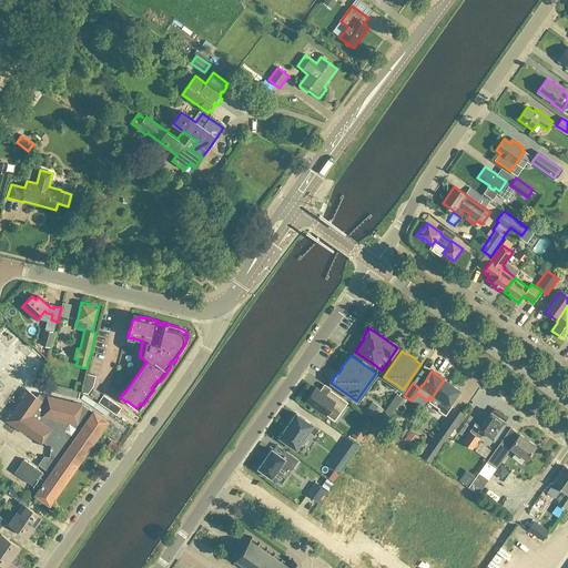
[(444,379),(430,399),(428,402),(439,409),(438,411),(446,416),(453,406),(450,405),(460,391),(444,379)]
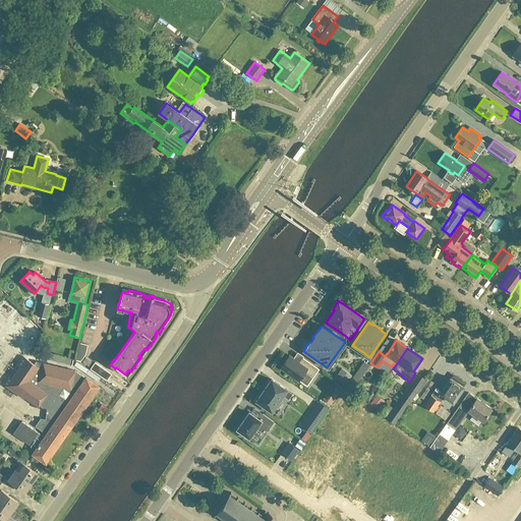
[(73,360),(42,352),(41,358),(72,366),(73,360)]
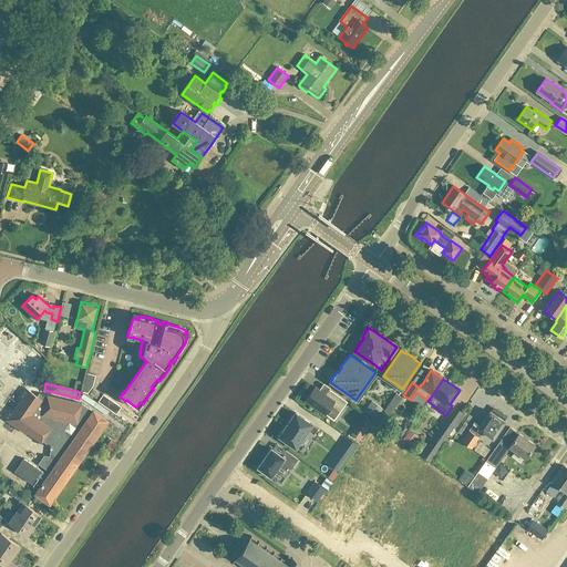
[(326,395),(319,391),(315,388),(306,401),(325,415),(326,414),(331,406),(340,412),(347,402),(329,390),(326,395)]
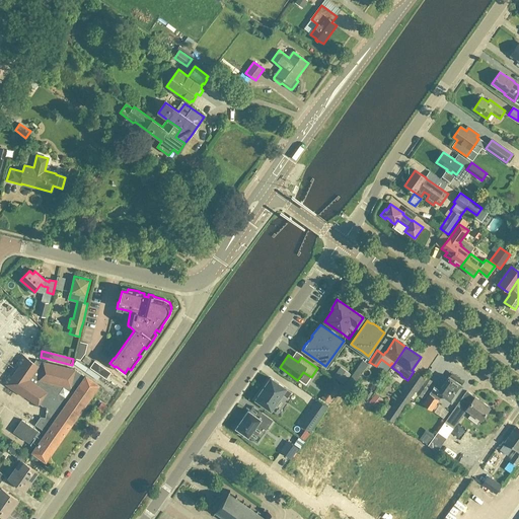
[(46,462),(99,385),(86,377),(75,370),(39,361),(35,364),(23,356),(18,364),(21,366),(13,377),(9,375),(4,383),(24,397),(25,396),(39,405),(40,403),(47,409),(46,409),(48,411),(46,419),(42,418),(36,426),(43,430),(40,436),(39,435),(38,437),(35,435),(39,432),(22,420),(13,432),(29,444),(33,438),(35,439),(31,445),(35,449),(32,453),(46,462)]
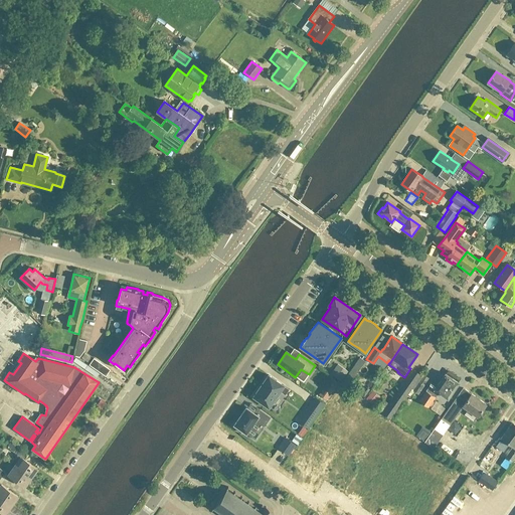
[(88,362),(91,358),(84,354),(81,358),(88,362)]
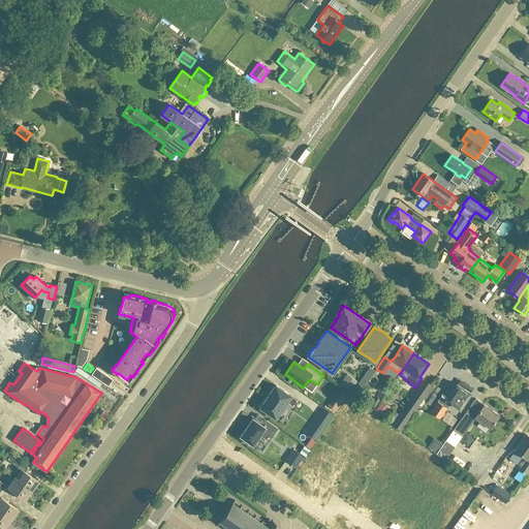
[(370,368),(352,393),(358,397),(375,371),(370,368)]
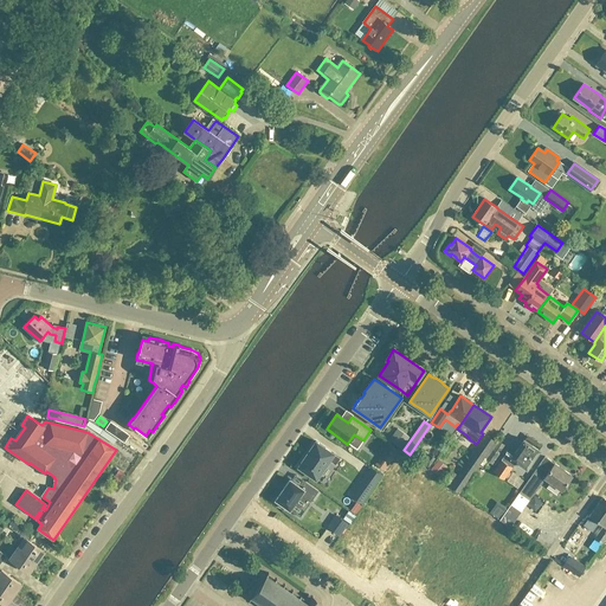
[(104,430),(124,444),(129,436),(110,423),(104,430)]
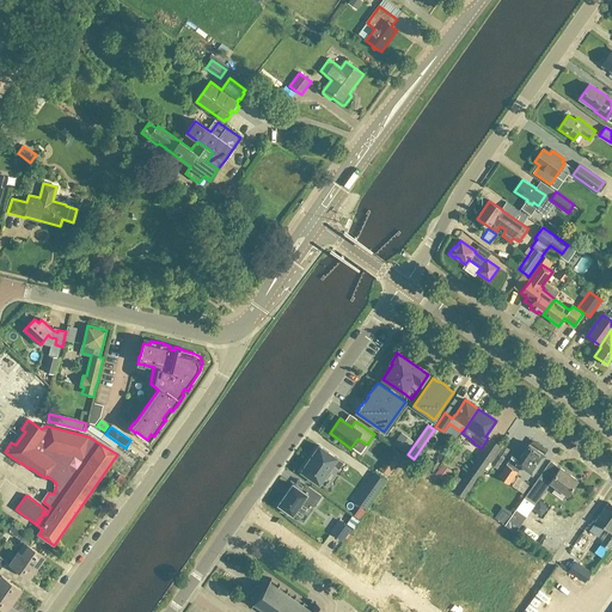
[(414,442),(402,434),(393,445),(405,453),(414,442)]
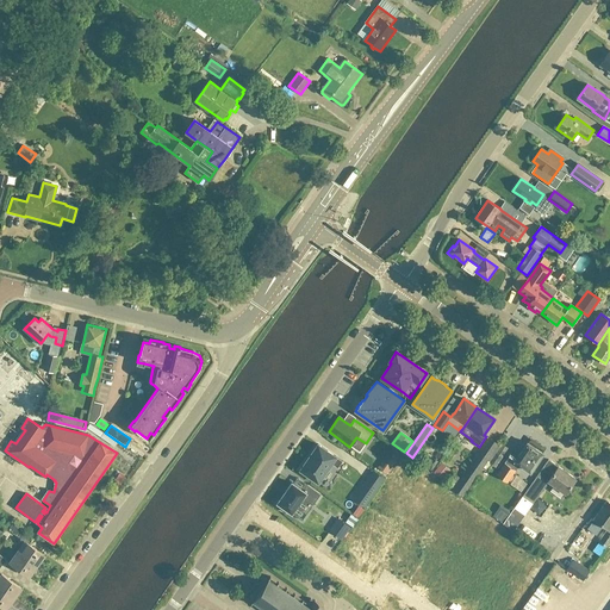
[(462,495),(498,444),(490,439),(454,490),(462,495)]
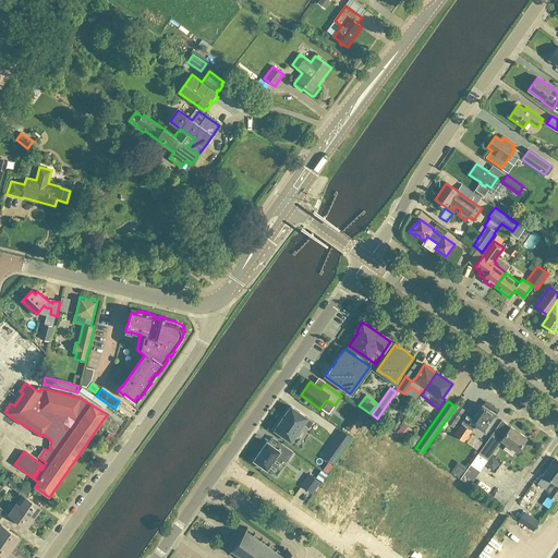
[(485,432),(497,414),(483,404),(471,422),(465,417),(455,434),(464,441),(475,425),(485,432)]
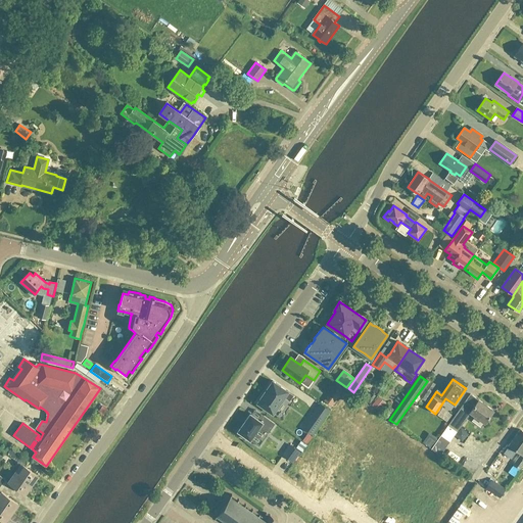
[(288,392),(287,391),(273,382),(274,382),(273,381),(272,382),(267,390),(267,389),(266,390),(267,391),(264,394),(263,395),(264,395),(257,402),(257,403),(258,405),(258,403),(272,414),(273,414),(273,413),(284,397),(289,401),(293,396),(288,392)]
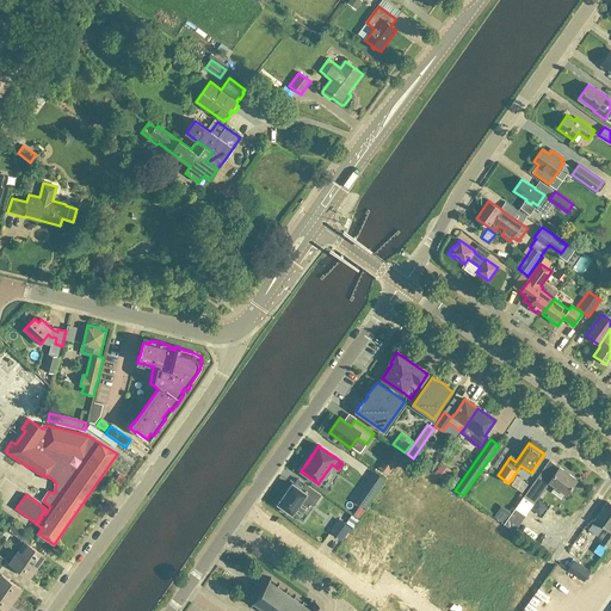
[(371,461),(380,468),(393,455),(384,446),(371,461)]
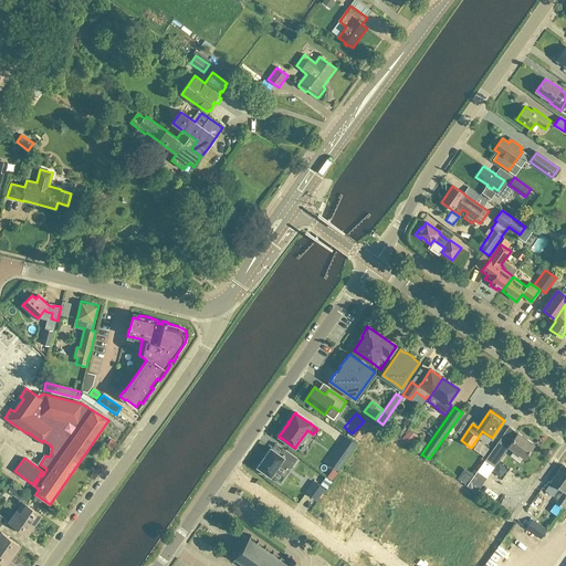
[(460,433),(467,423),(460,419),(453,429),(460,433)]
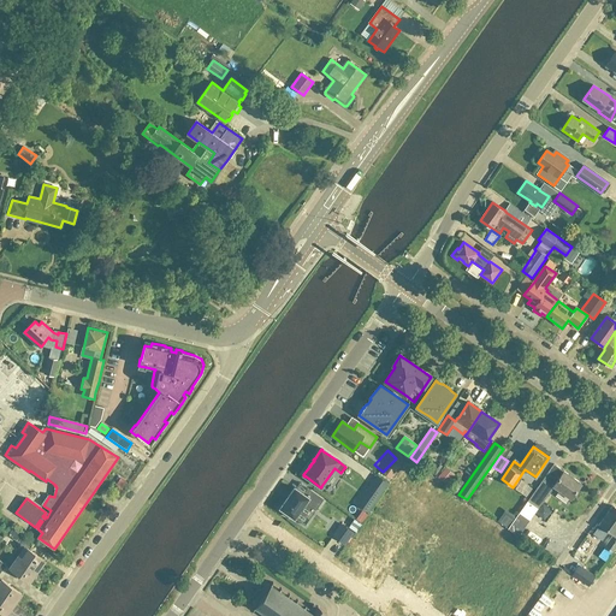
[(572,498),(581,484),(563,471),(554,465),(527,503),(538,510),(554,486),(572,498)]
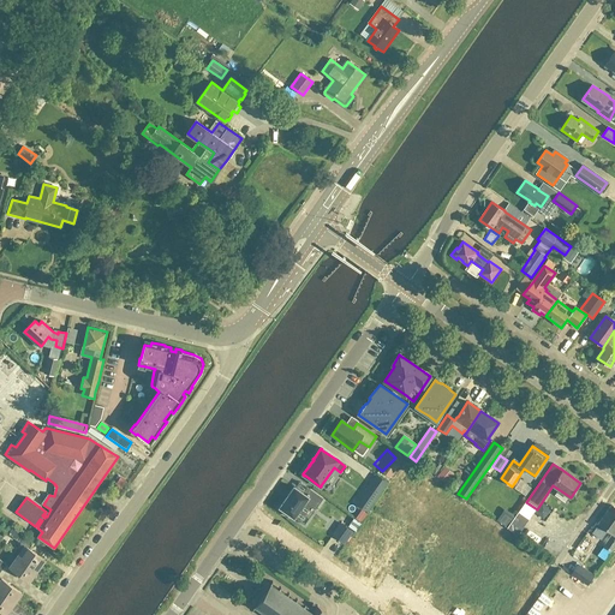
[(363,495),(357,503),(366,511),(372,502),(378,493),(387,482),(377,476),(369,485),(363,495)]
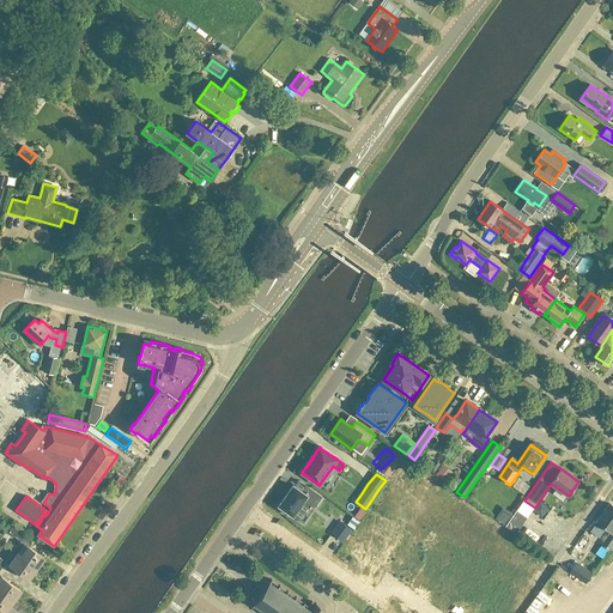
[(279,510),(286,516),(289,514),(293,516),(304,502),(314,509),(322,497),(308,487),(304,493),(293,485),(287,493),(284,498),(278,507),(280,508),(279,510)]
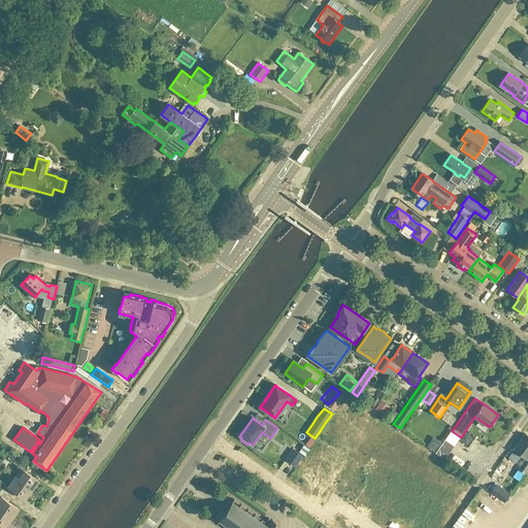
[(527,458),(527,456),(527,435),(526,434),(515,450),(512,454),(519,459),(522,455),(527,458)]
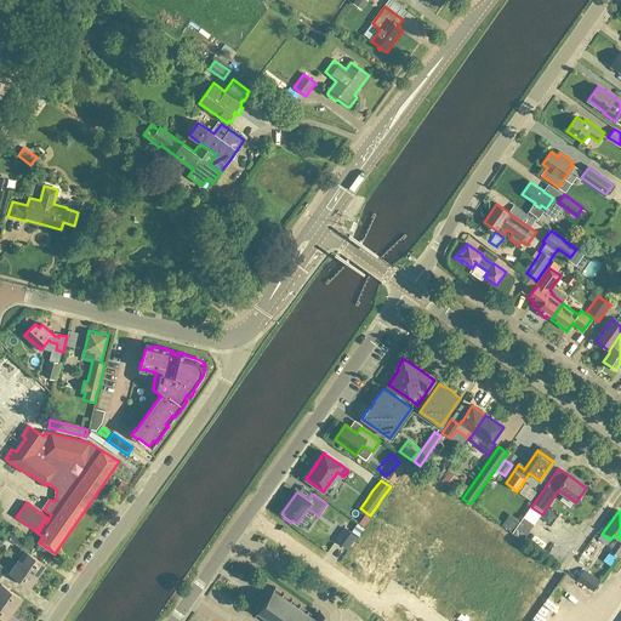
[(536,523),(525,516),(522,520),(522,522),(533,528),(536,523)]
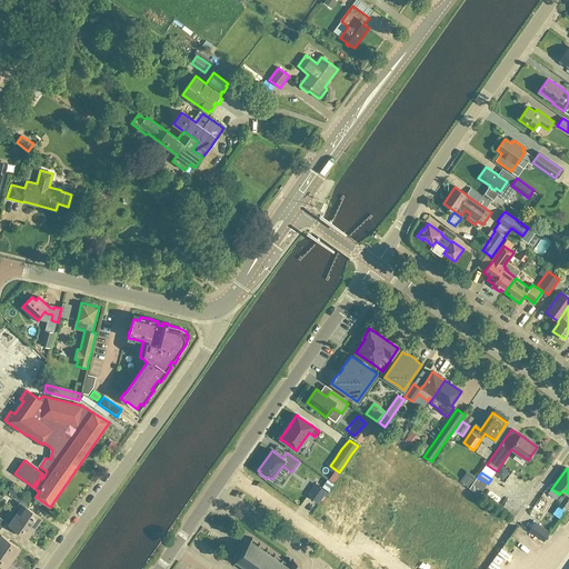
[(483,490),(473,483),(470,489),(479,496),(483,490)]
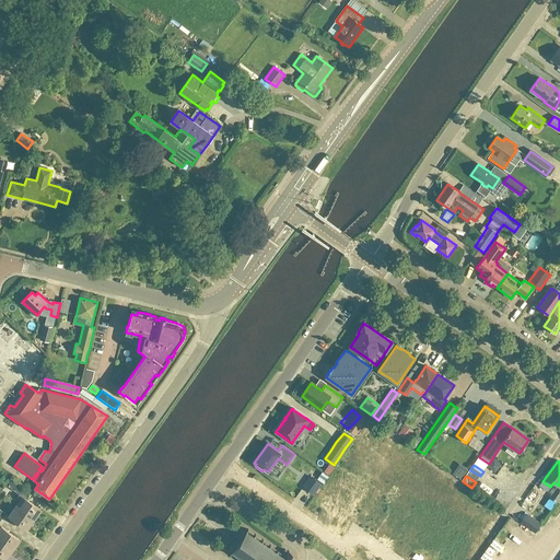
[(311,477),(303,488),(313,494),(321,483),(311,477)]
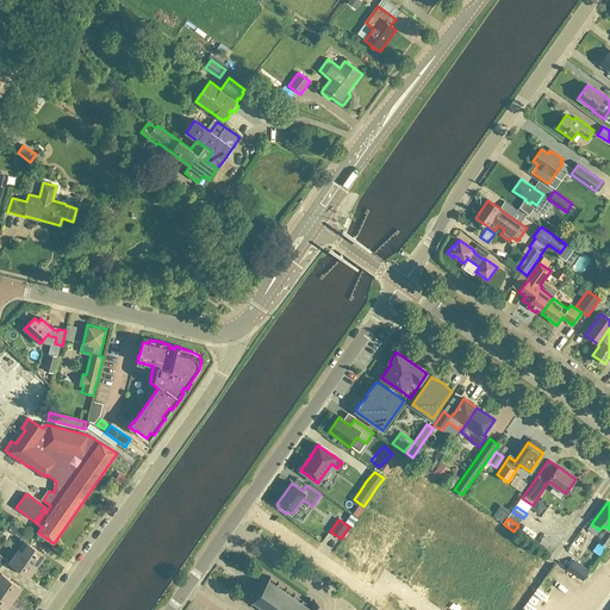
[(20,539),(25,533),(13,524),(8,530),(20,539)]
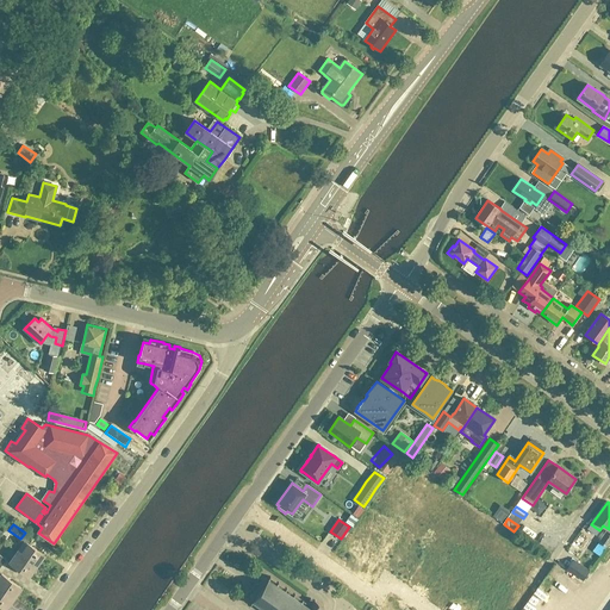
[(607,547),(609,542),(609,533),(607,530),(598,542),(607,547)]
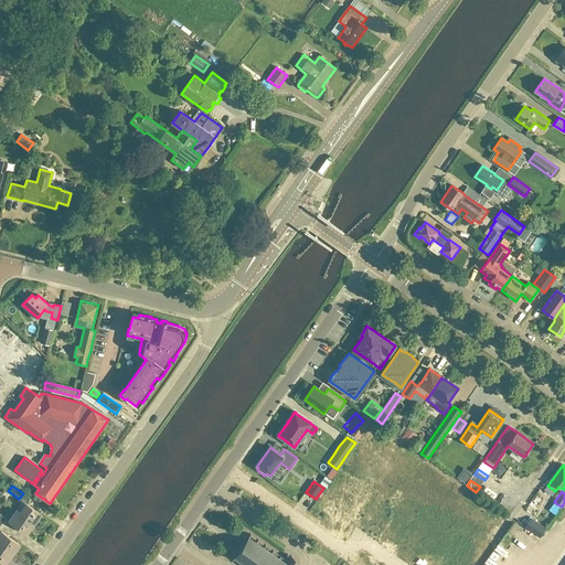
[(17,511),(34,524),(42,514),(23,501),(17,511)]
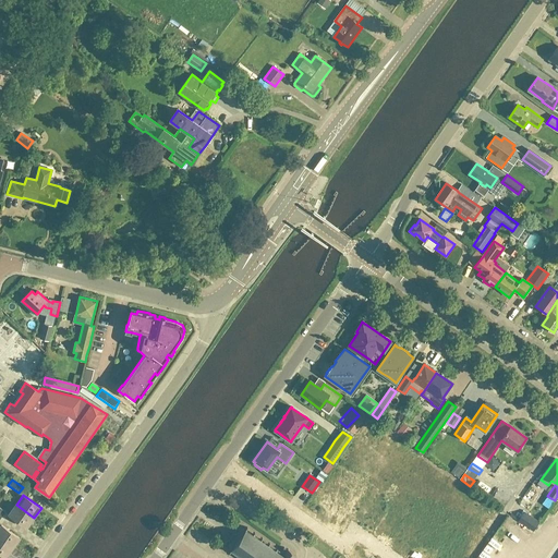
[(27,528),(34,518),(16,505),(9,514),(27,528)]
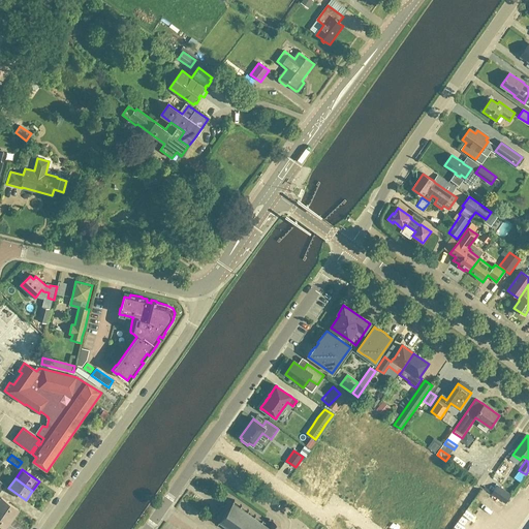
[(414,486),(425,493),(428,490),(417,481),(414,486)]
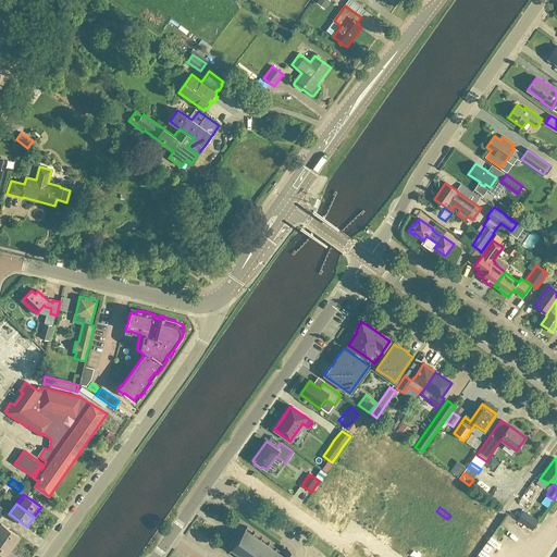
[(539,520),(523,511),(517,521),(532,531),(539,520)]
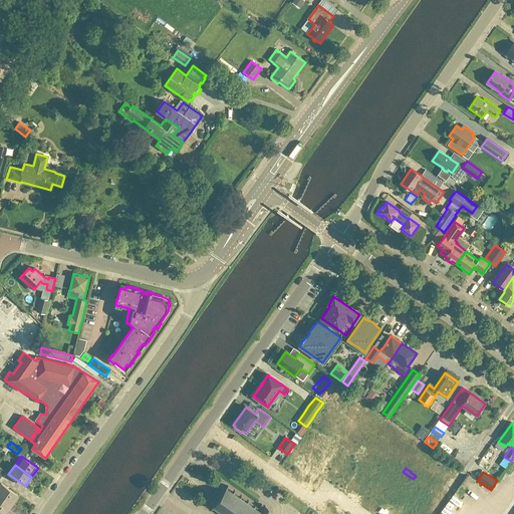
[(472,488),(489,496),(492,491),(475,482),(472,488)]
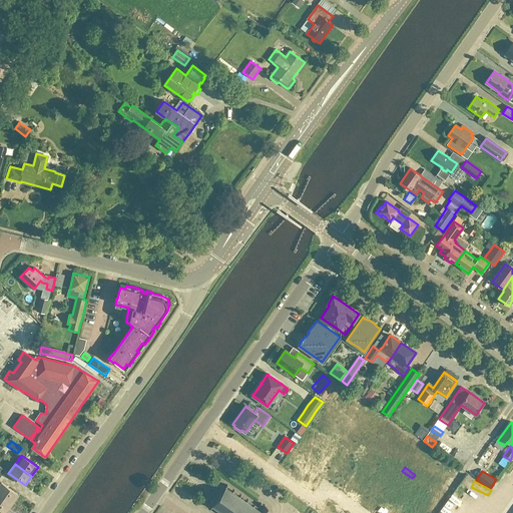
[(0,484),(0,495),(12,504),(18,495),(1,483),(0,484)]
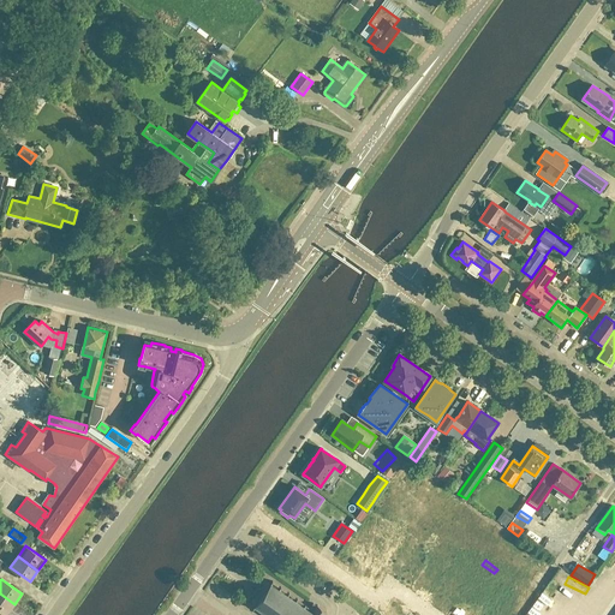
[(260,601),(254,609),(261,614),(323,614),(326,611),(317,605),(317,607),(314,603),(310,608),(273,581),(267,590),(262,586),(255,597),(260,601)]
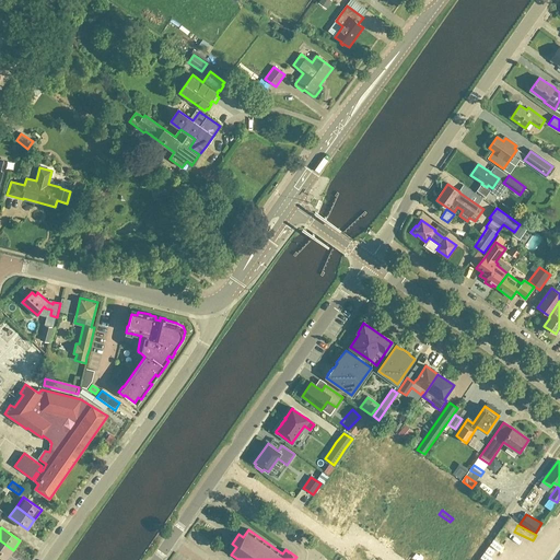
[(0,556),(6,559),(13,550),(0,540),(0,556)]
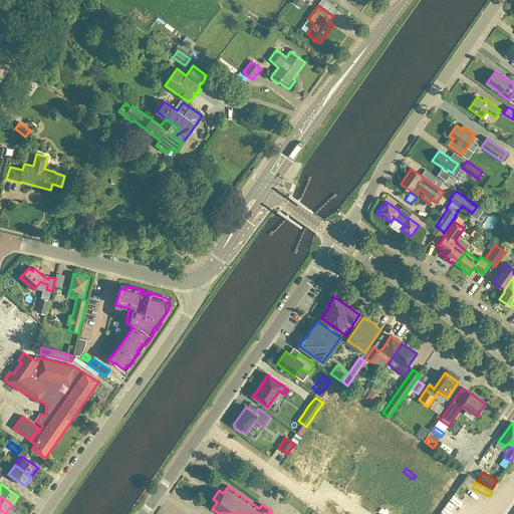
[(411,507),(415,511),(413,513),(429,513),(419,506),(422,501),(417,497),(411,507)]
